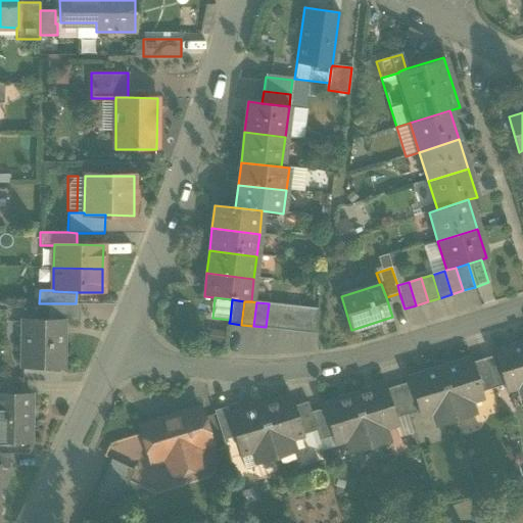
[(76,303),(48,303),(48,320),(61,320),(62,321),(79,322),(79,303),(76,303)]
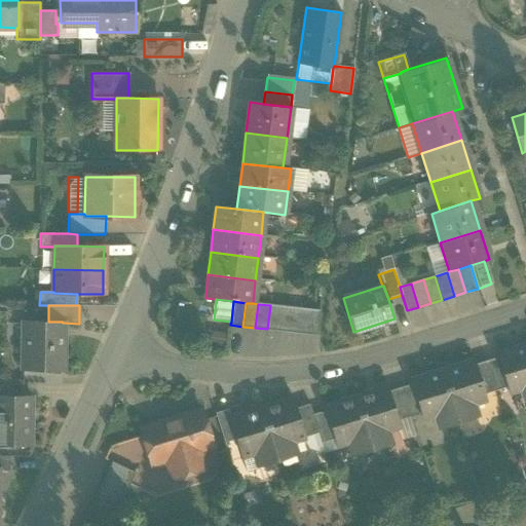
[(283,307),(270,305),(267,329),(279,330),(283,307)]
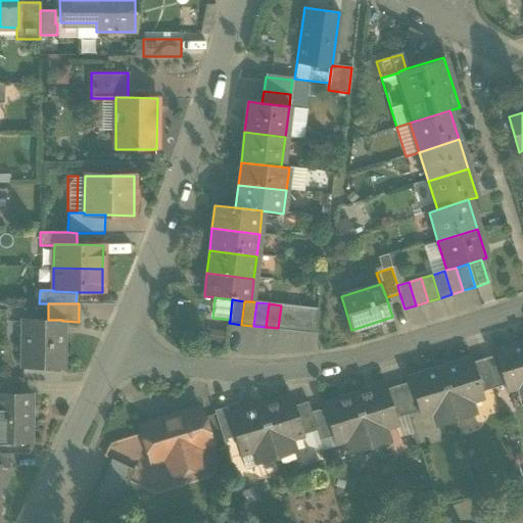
[(293,306),(281,305),(278,328),(290,329),(293,306)]
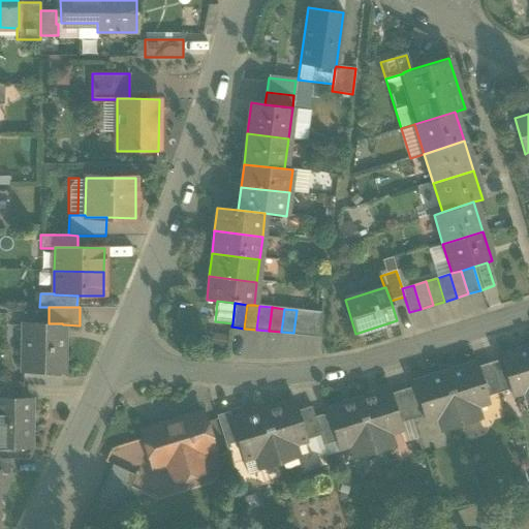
[(308,312),(297,310),(293,333),(306,335),(308,312)]
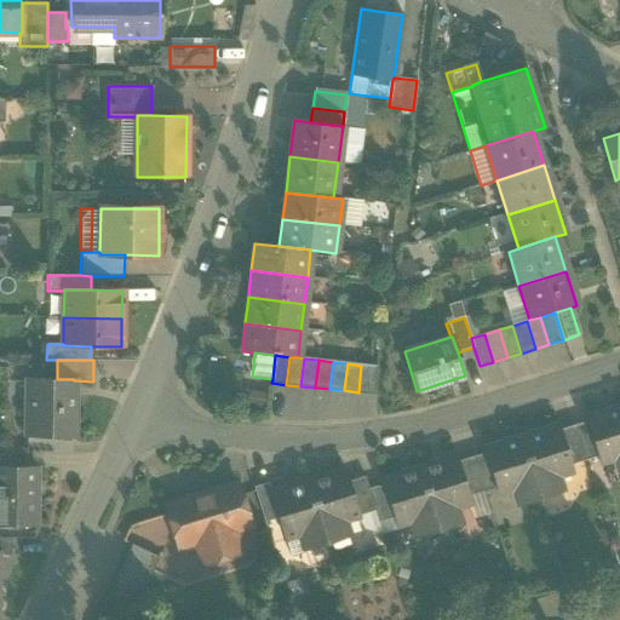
[(375,367),(361,366),(359,392),(373,394),(375,367)]
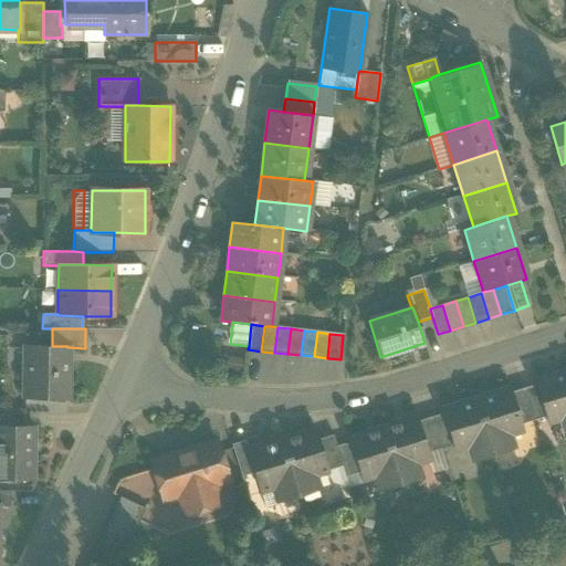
[(52,346),(23,346),(24,398),(67,398),(67,347),(66,346),(52,346)]
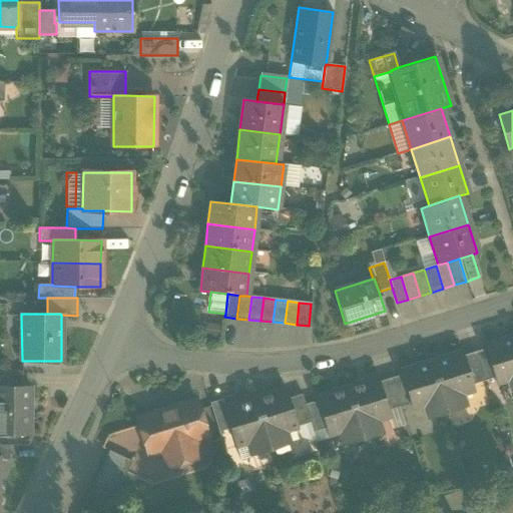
[(512,336),(484,345),(494,378),(496,383),(508,380),(511,392),(512,391),(512,336)]
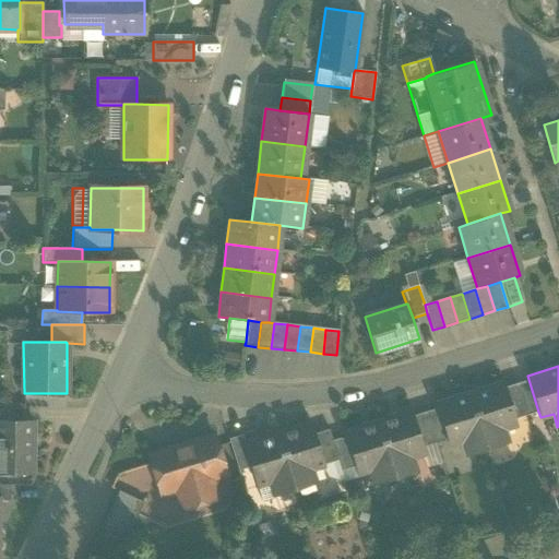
[(538,412),(530,380),(516,384),(526,415),(538,412)]
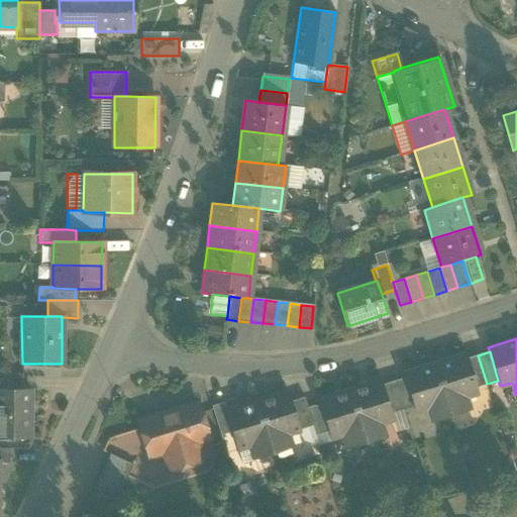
[(466,354),(434,365),(450,415),(469,410),(464,397),(477,394),(475,388),(467,358),(466,354)]
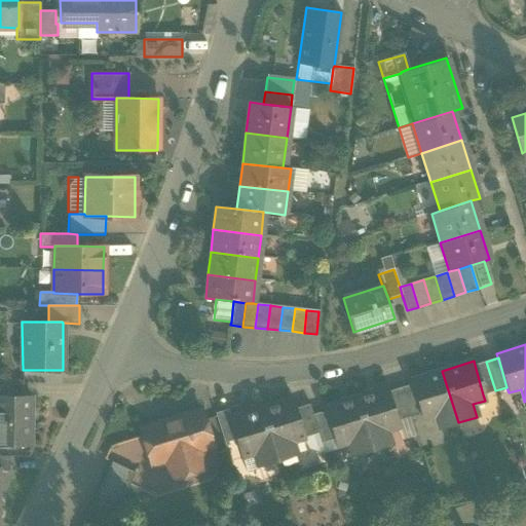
[(495,390),(486,362),(475,365),(483,395),(495,390)]
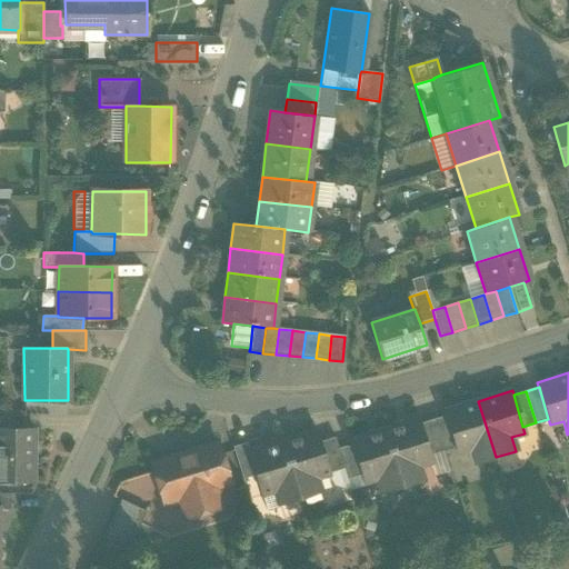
[(478,401),(445,411),(455,447),(457,453),(471,449),(475,463),(496,457),(478,401)]
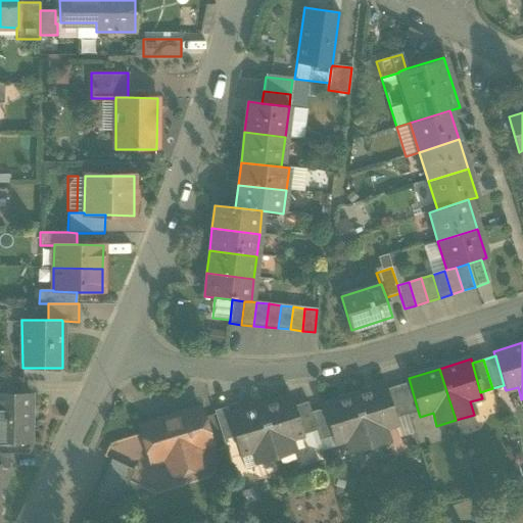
[(410,382),(397,385),(407,415),(418,411),(410,382)]
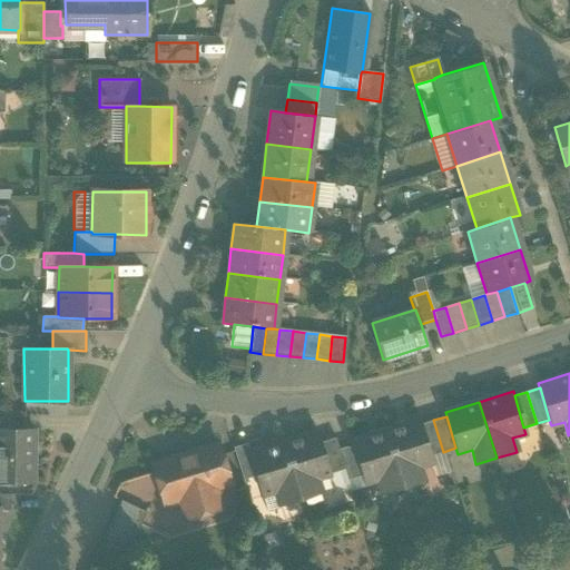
[(419,420),(385,431),(403,487),(423,480),(419,467),(432,462),(430,455),(421,424),(419,420)]
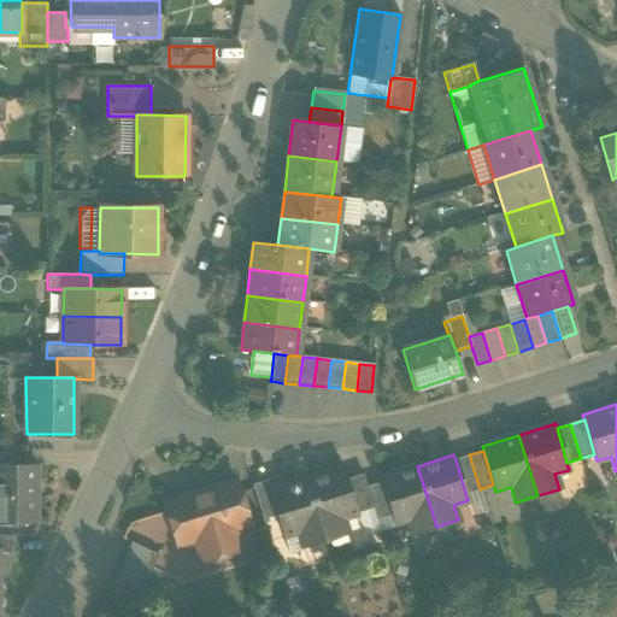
[(480,489),(469,454),(456,459),(465,493),(480,489)]
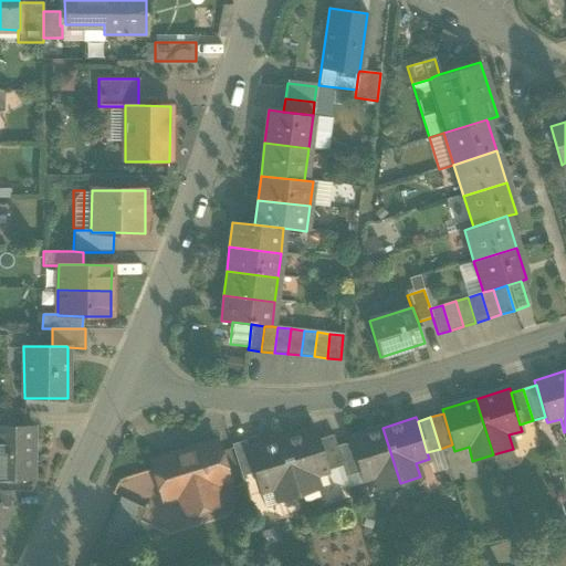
[(9,428),(0,427),(0,478),(33,479),(34,428),(9,428)]
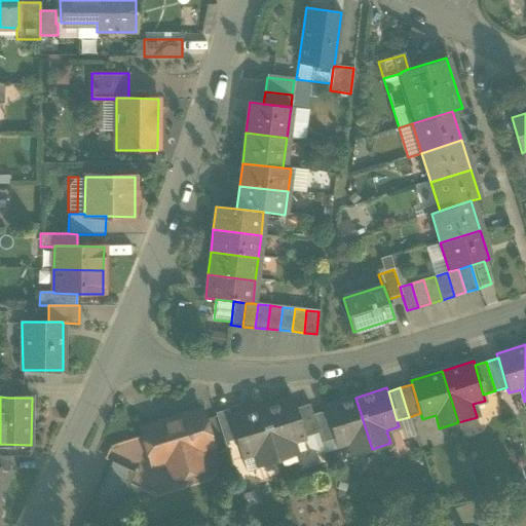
[(355,398),(325,407),(335,440),(336,446),(349,442),(352,455),(372,449),(355,398)]
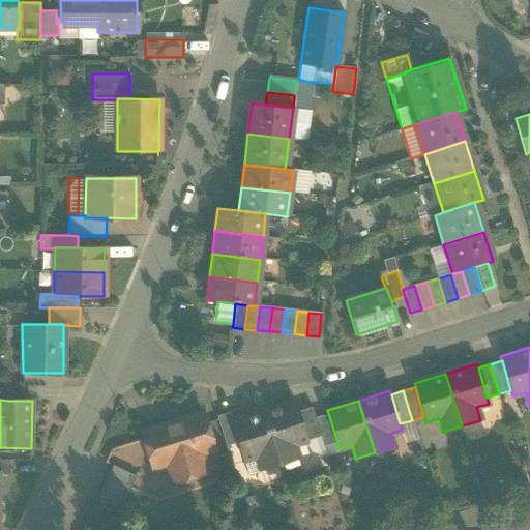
[(294,402),(263,411),(278,464),(298,459),(294,445),(306,441),(297,411),(294,402)]
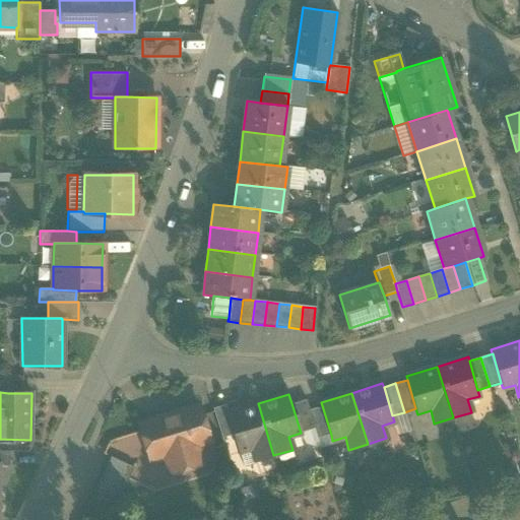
[(309,410),(306,399),(291,403),(301,433),(314,429),(308,410),(309,410)]
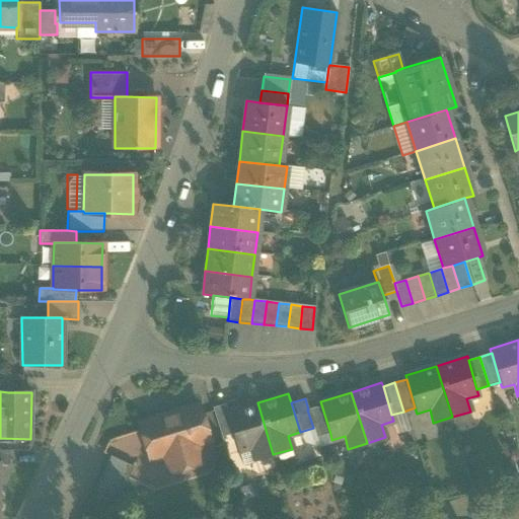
[(227,413),(226,413),(232,434),(238,451),(243,466),(255,462),(254,460),(273,454),(257,402),(227,413)]
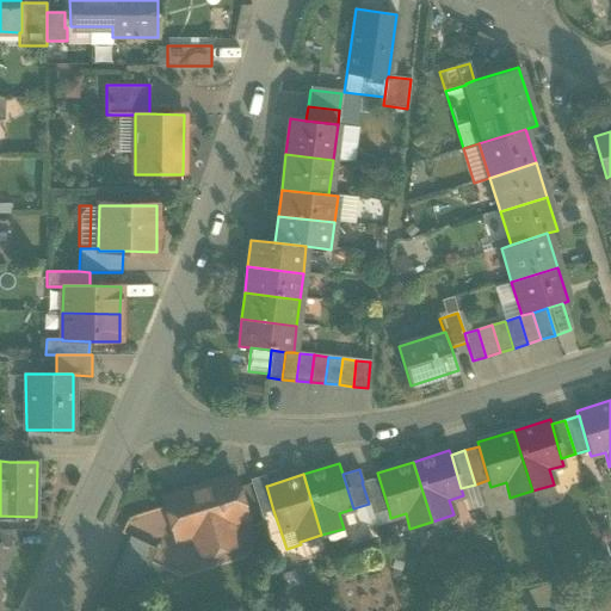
[(264,476),(250,480),(260,514),(273,511),(266,486),(267,486),(264,476)]
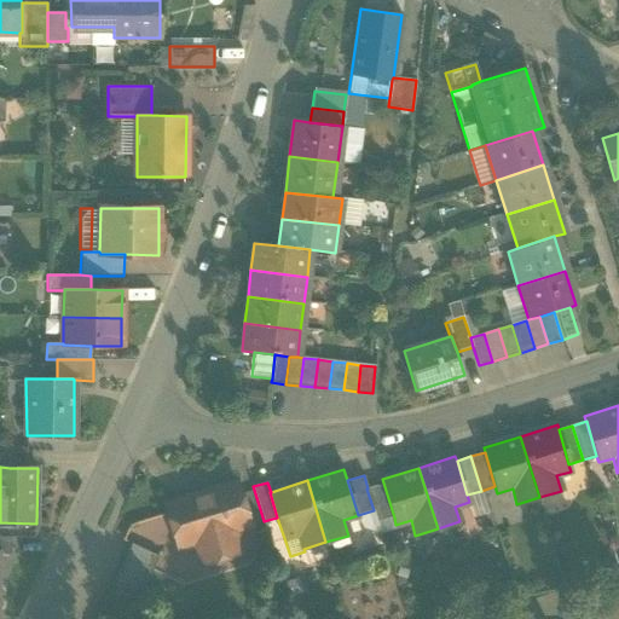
[(229,484),(220,487),(215,496),(190,504),(180,499),(172,502),(167,512),(178,548),(198,542),(203,556),(233,548),(229,532),(249,526),(237,489),(229,484)]
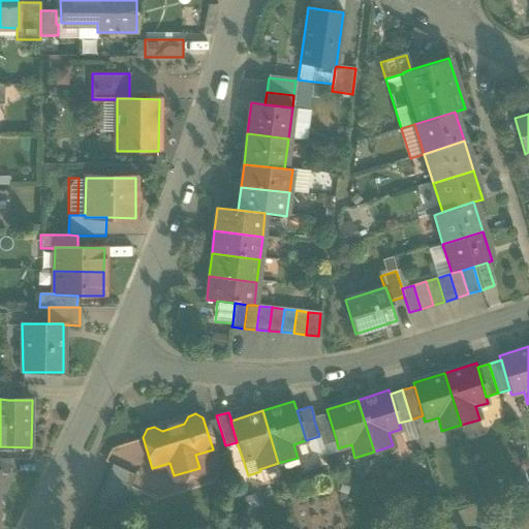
[(314,417),(313,417),(319,436),(322,446),(337,442),(328,413),(314,417)]
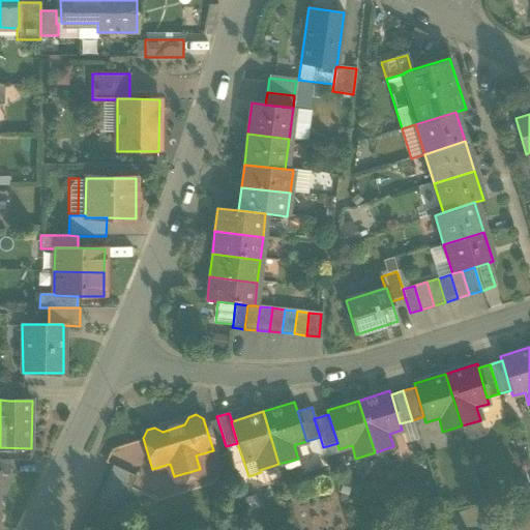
[(9,460),(0,460),(0,473),(9,474),(9,460)]
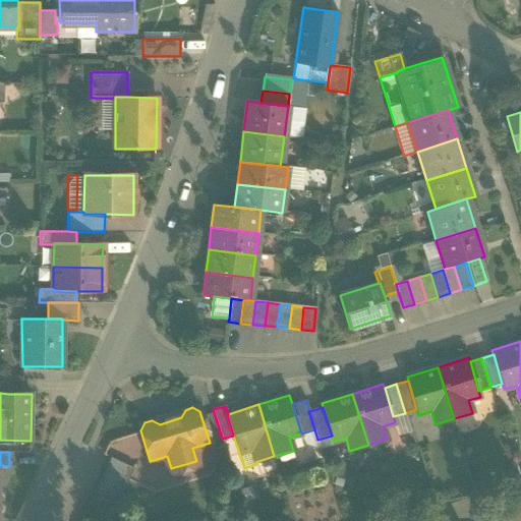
[(110,458),(79,520),(108,520),(132,468),(110,458)]
